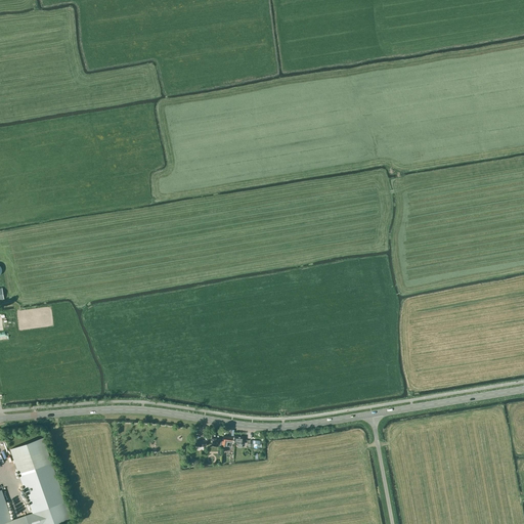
[(212,445),(218,446),(220,435),(213,434),(212,440),(212,441),(212,445)]
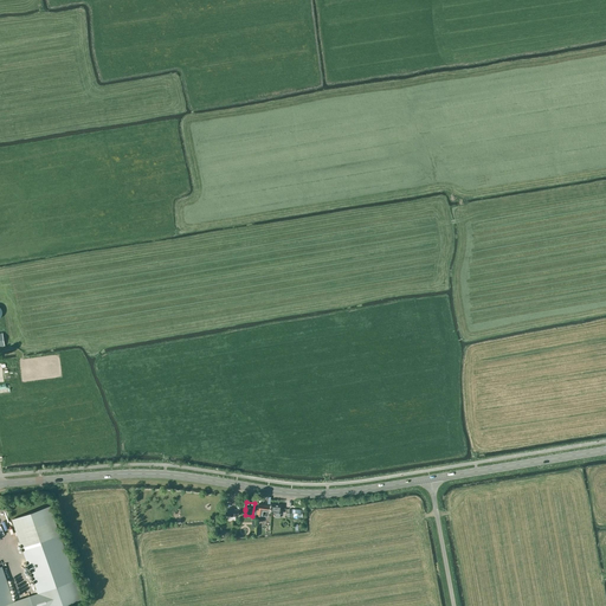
[(260,511),(260,514),(269,515),(270,507),(258,504),(256,504),(256,510),(255,516),(258,516),(259,510),(260,511)]
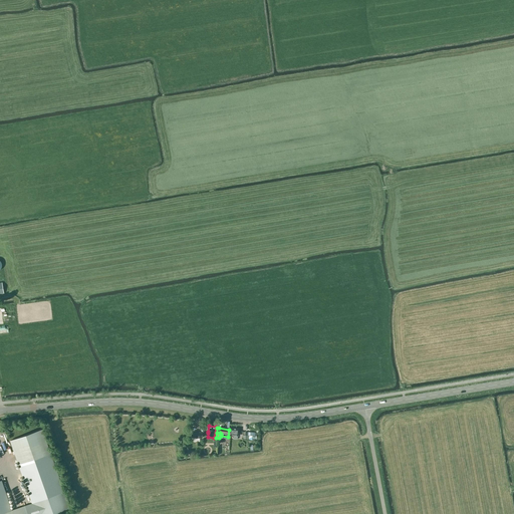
[(233,439),(237,439),(237,433),(239,434),(240,429),(230,428),(229,436),(234,436),(233,439)]
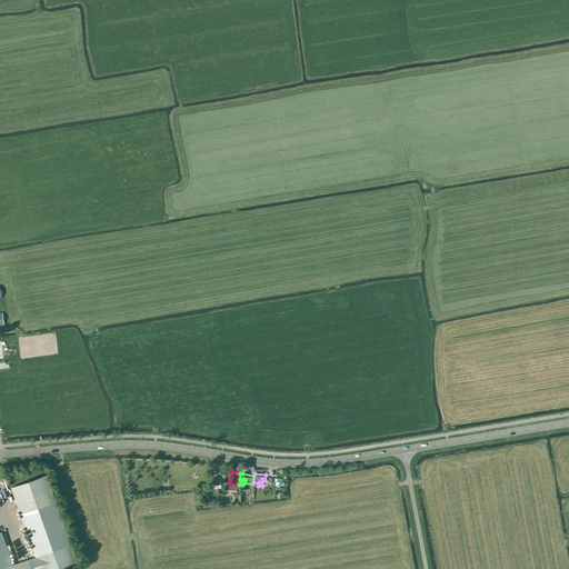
[(59,568),(78,562),(47,476),(11,488),(20,513),(29,511),(45,555),(28,560),(30,568),(59,568)]
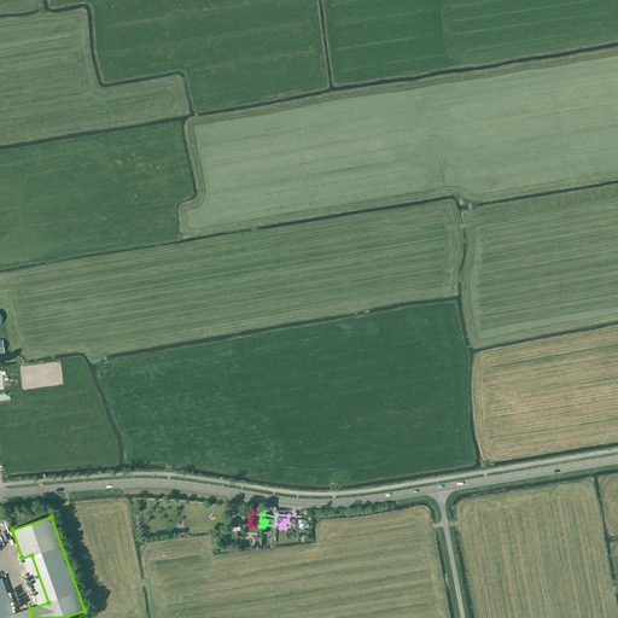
[(243,526),(244,519),(229,519),(229,526),(231,526),(231,529),(240,529),(240,526),(243,526)]
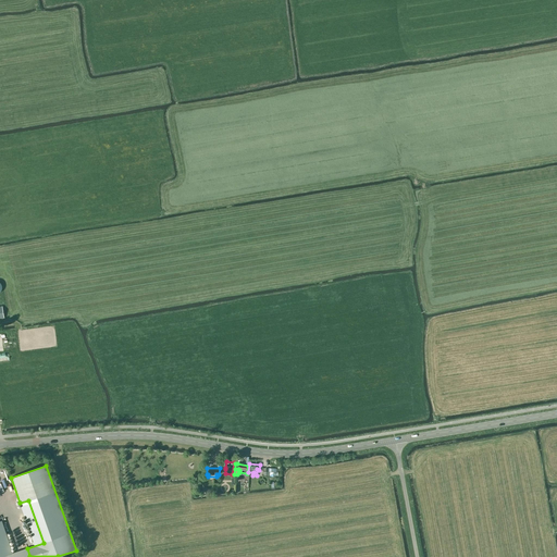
[(0,555),(11,552),(12,552),(1,521),(0,520),(0,555)]
